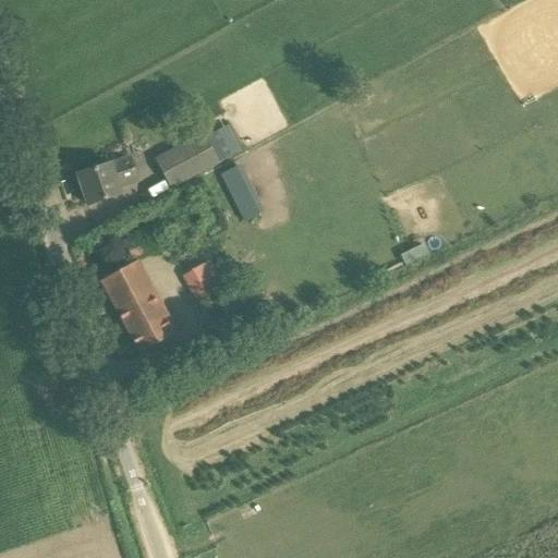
[(217,162),(202,135),(157,159),(171,187),(217,162)]
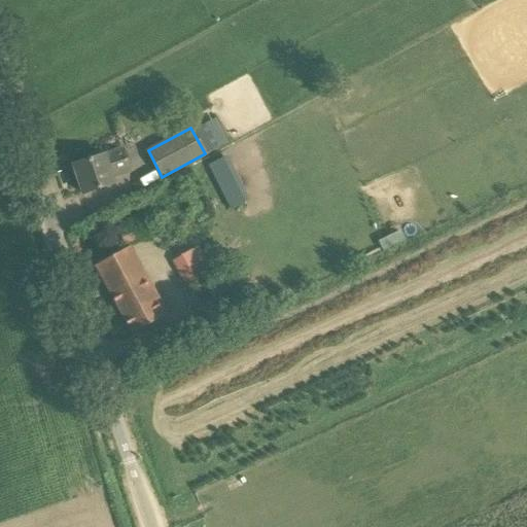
[(123,150),(73,167),(82,196),(114,185),(112,179),(130,173),(123,150)]
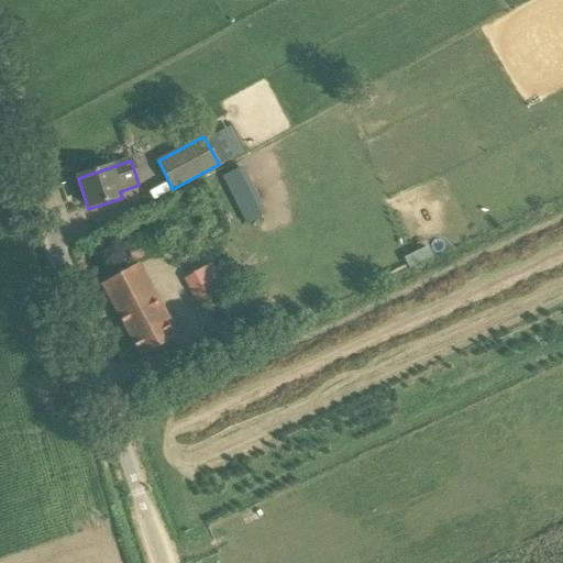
[(144,234),(121,247),(131,268),(155,254),(144,234)]
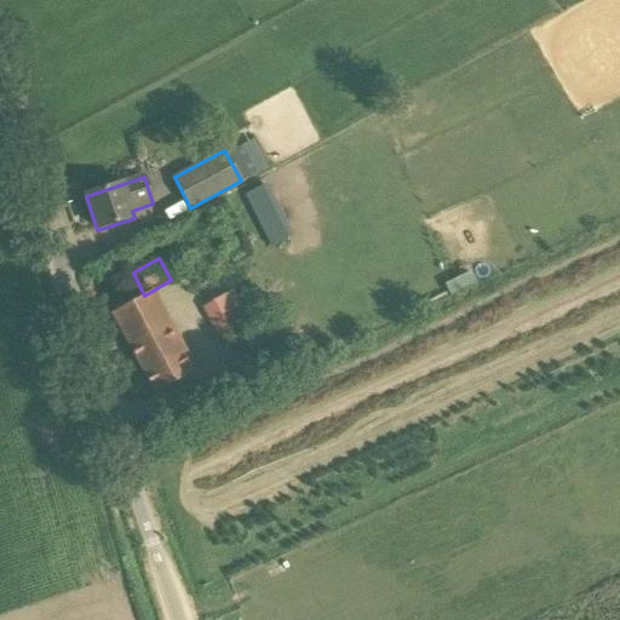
[(229,292),(204,308),(223,342),(252,325),(231,292),(230,292),(229,292)]
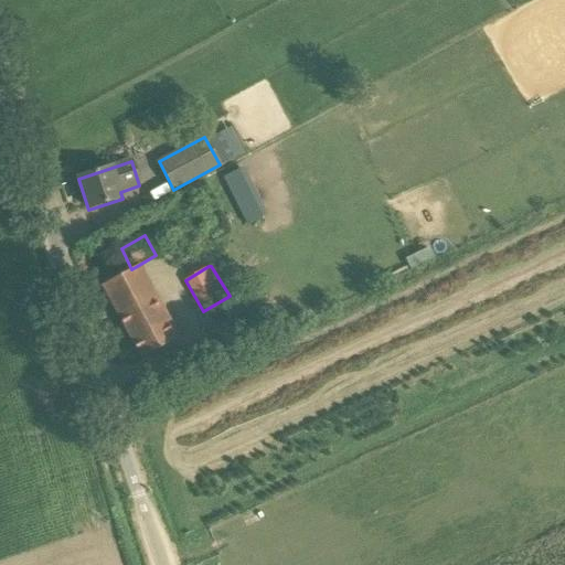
[(136,268),(102,287),(141,360),(176,341),(136,268)]
